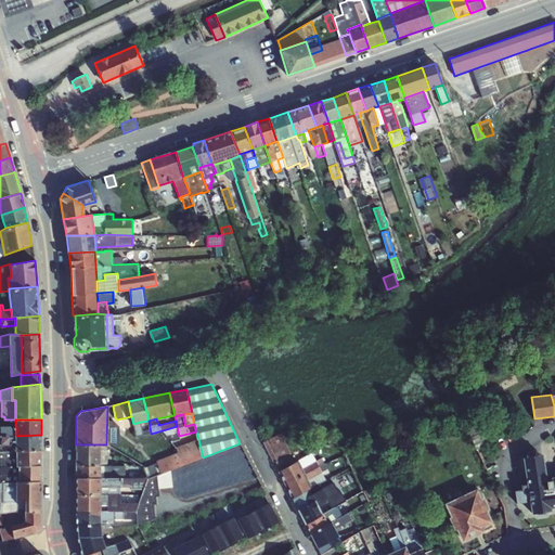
[(141,422),(133,424),(136,436),(143,435),(141,422)]
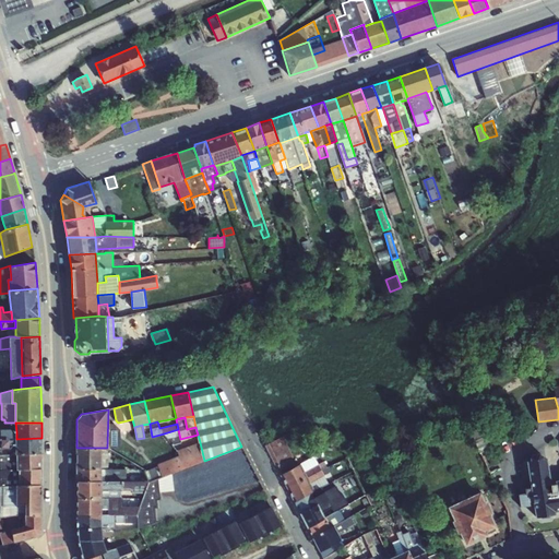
[(0,429),(0,438),(16,439),(16,431),(12,431),(10,429),(0,429)]
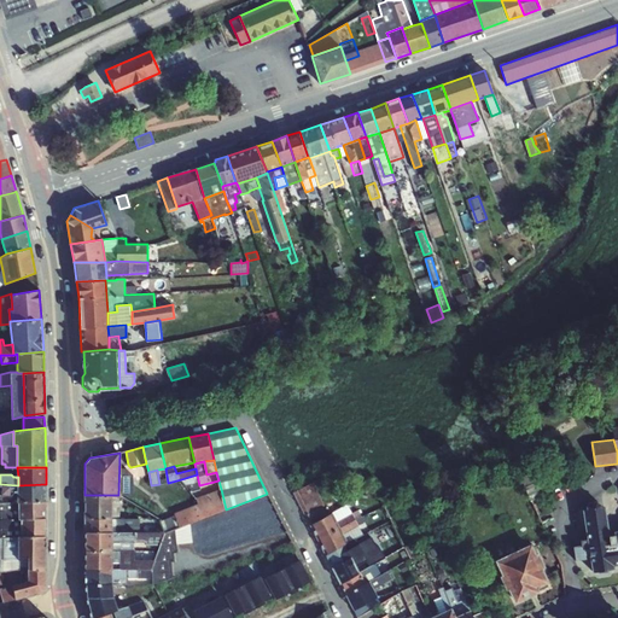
[(199,485),(197,474),(181,479),(191,491),(200,489),(199,485)]
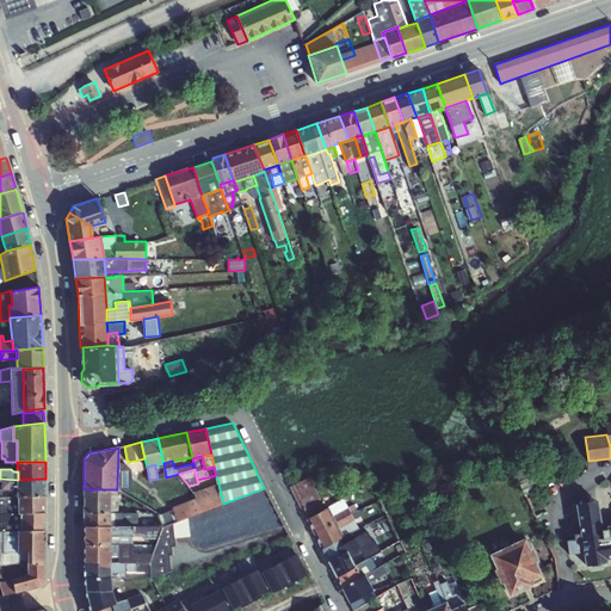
[(290,486),(302,508),(319,500),(321,499),(310,476),(290,486)]
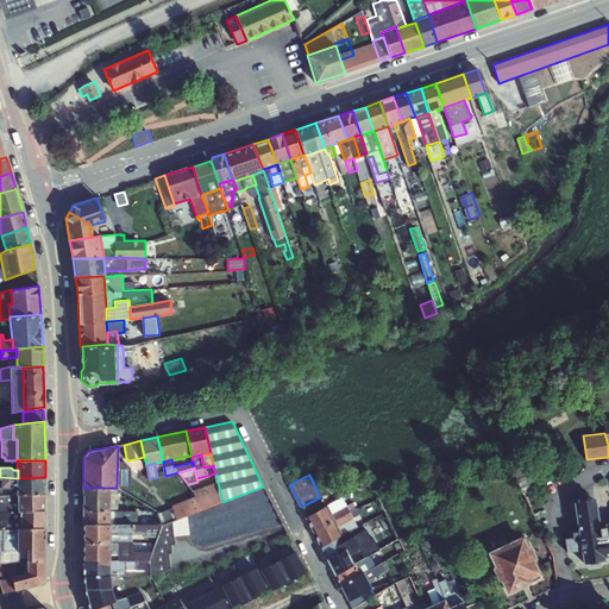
[(18,478),(0,477),(0,487),(12,488),(13,485),(18,485),(18,478)]
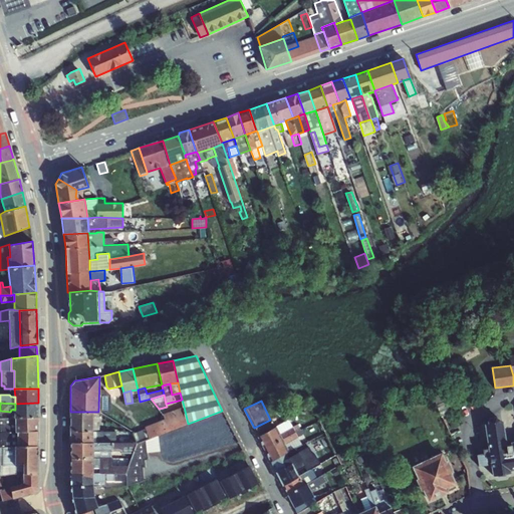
[(15,418),(38,417),(38,403),(15,404),(15,410),(15,418)]
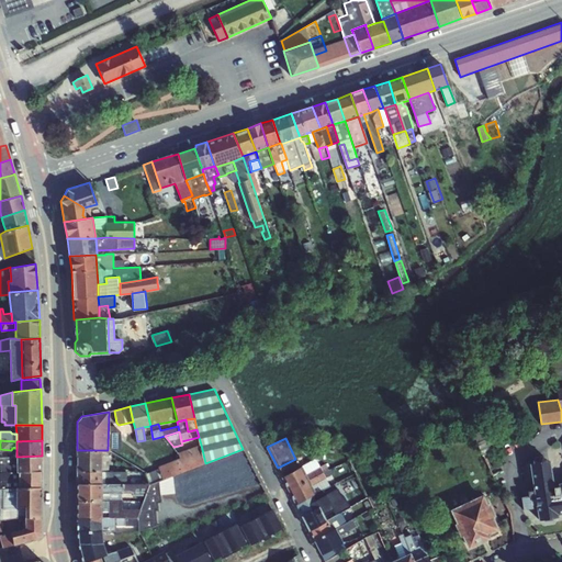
[(164,480),(173,475),(205,463),(201,445),(178,453),(180,458),(158,467),(159,468),(164,480)]
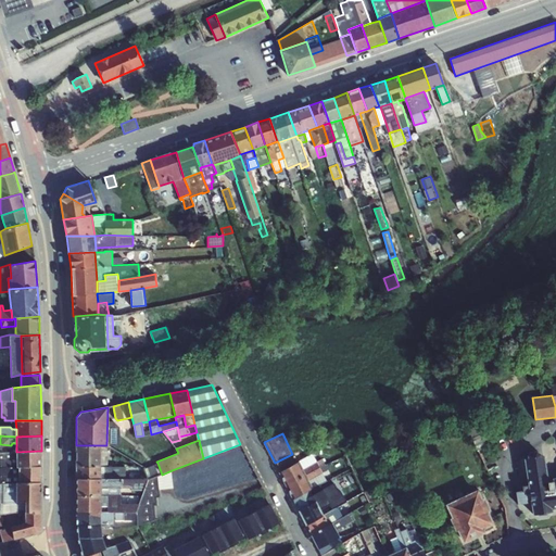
[(101,466),(100,445),(76,445),(76,466),(101,466)]
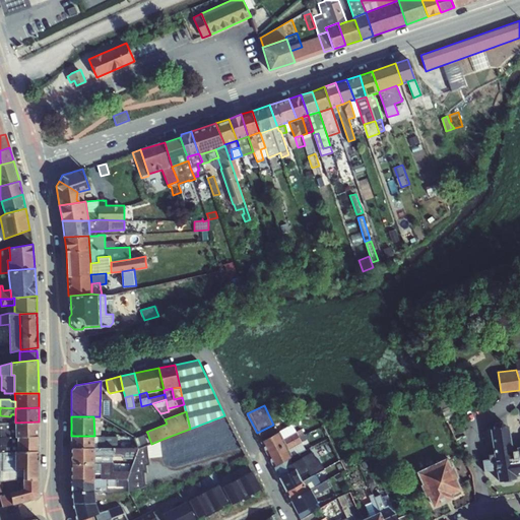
[(18,437),(39,436),(39,421),(15,423),(16,435),(16,437),(18,437)]
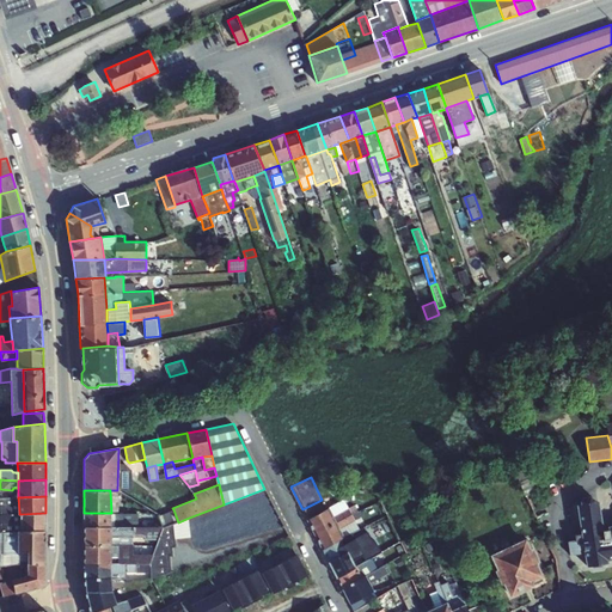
[(2,514),(19,512),(18,497),(1,499),(2,514)]
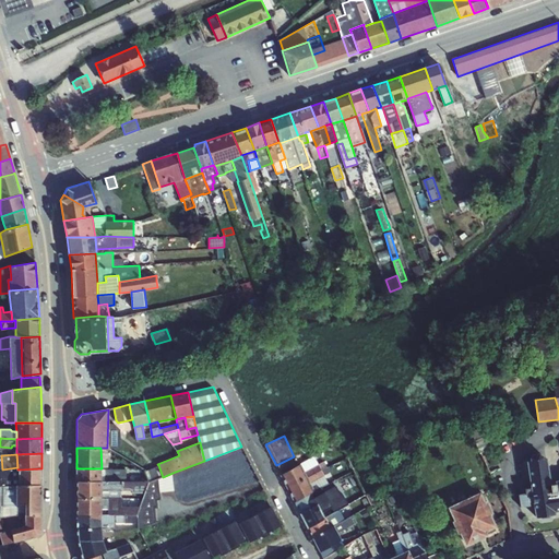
[(313,456),(299,464),(304,472),(318,464),(313,456)]
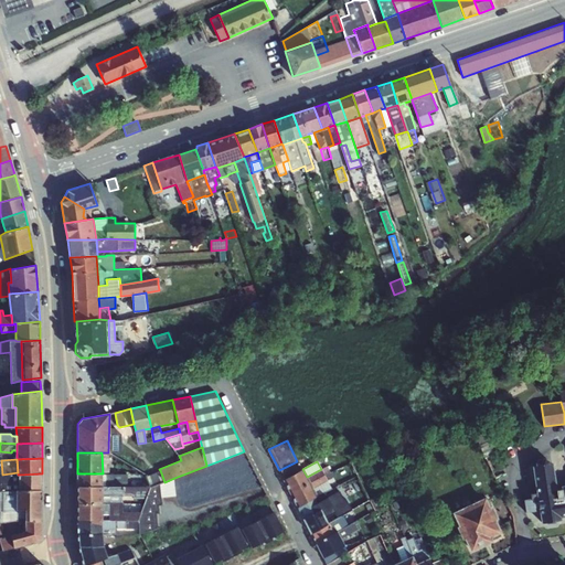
[(279,470),(284,480),(299,471),(295,462),(279,470)]
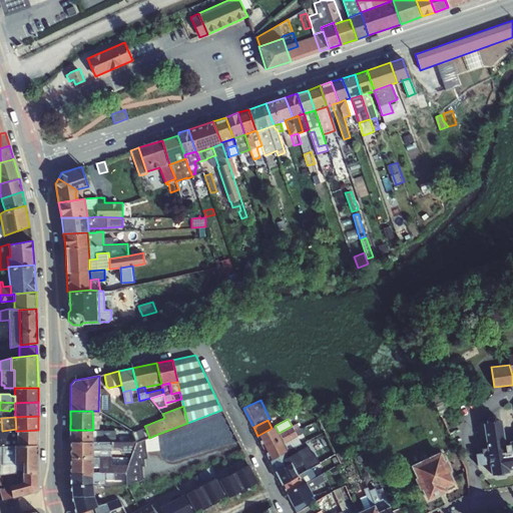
[(492,474),(509,472),(509,469),(512,468),(512,440),(505,442),(502,420),(484,423),(489,454),(490,461),(492,474)]
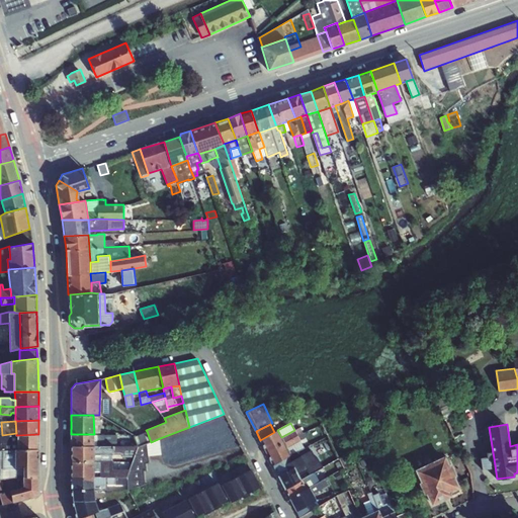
[(294,430),(300,440),(305,438),(303,433),(304,432),(300,427),(294,430)]
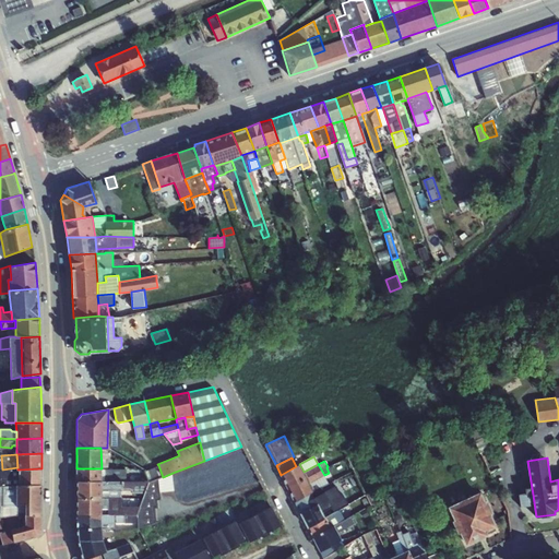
[(281,475),(288,488),(307,478),(304,472),(299,464),(296,466),(281,475)]
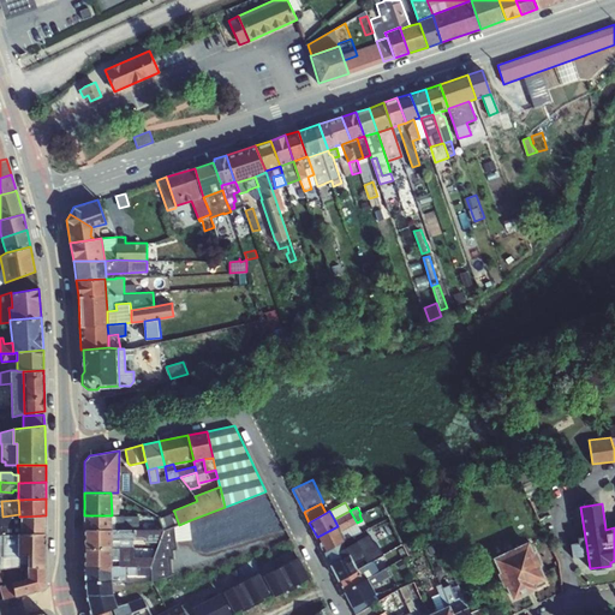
[(350,511),(334,519),(338,526),(340,531),(347,527),(357,523),(350,511)]
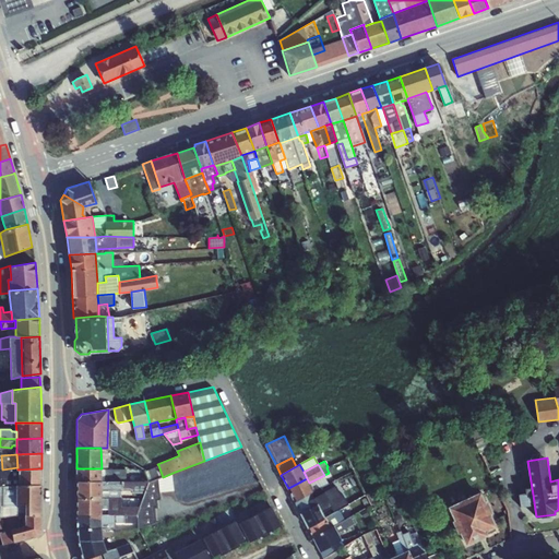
[(158,478),(163,477),(158,465),(144,471),(149,480),(158,478)]
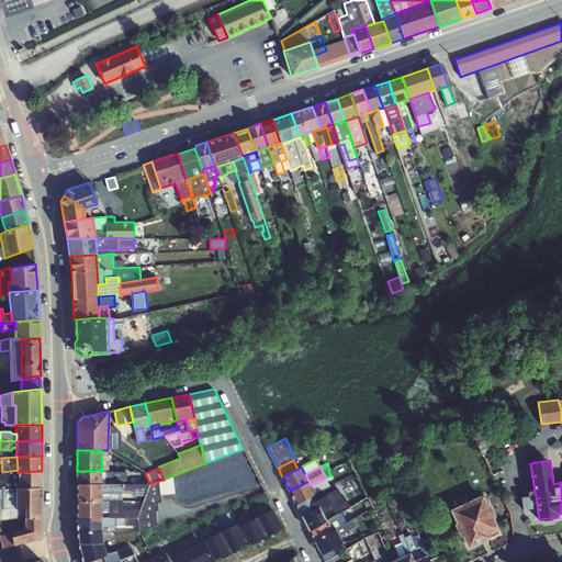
[(20,487),(20,472),(18,472),(18,470),(2,472),(0,472),(0,489),(17,487),(20,487)]
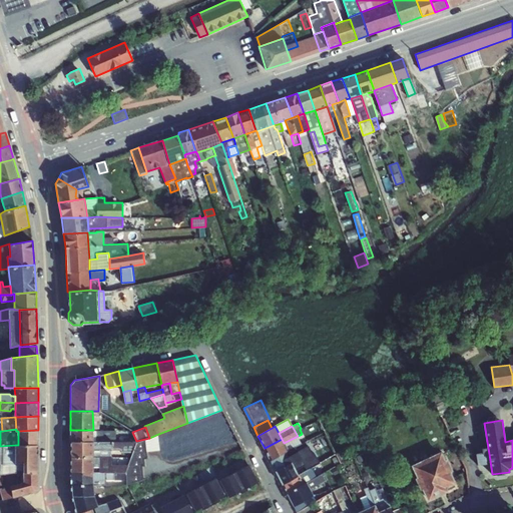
[(18,445),(38,445),(38,430),(18,431),(18,438),(18,445)]
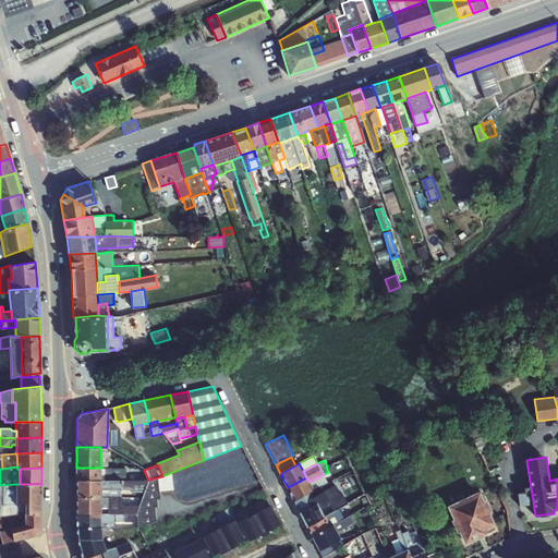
[(76,468),(76,481),(101,481),(101,476),(101,468),(76,468)]
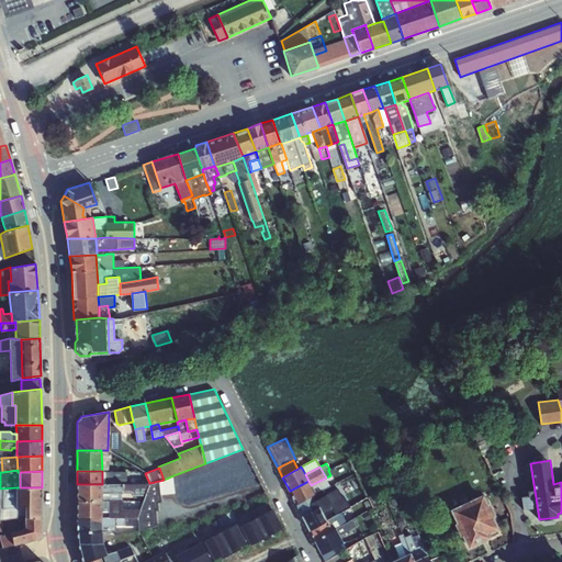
[(164,480),(159,481),(160,495),(175,494),(173,475),(164,480)]
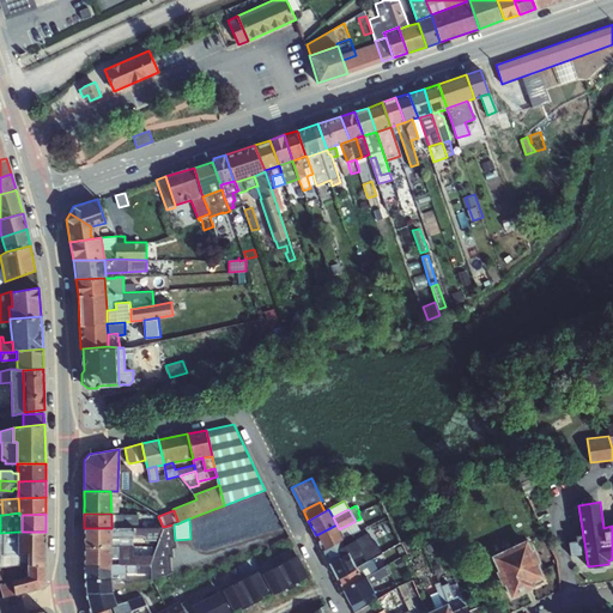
[(344,539),(356,532),(360,529),(356,521),(346,526),(339,529),(344,539)]
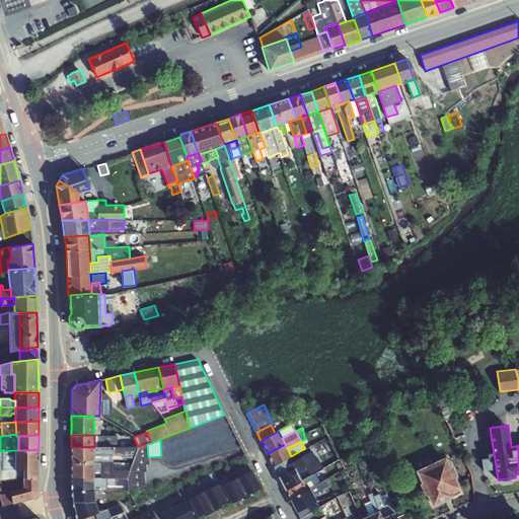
[(94,447),(94,455),(113,455),(113,446),(102,446),(103,442),(94,443),(94,447)]
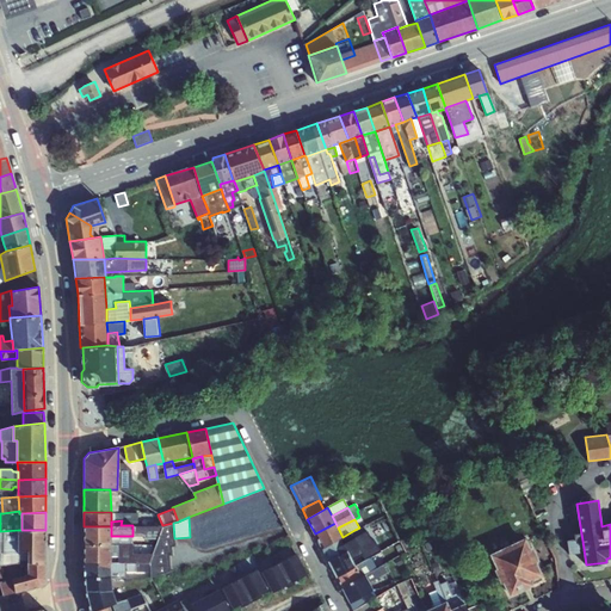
[(153,554),(149,562),(150,572),(150,576),(170,571),(168,555),(172,555),(171,545),(174,545),(174,538),(173,523),(162,525),(153,554)]
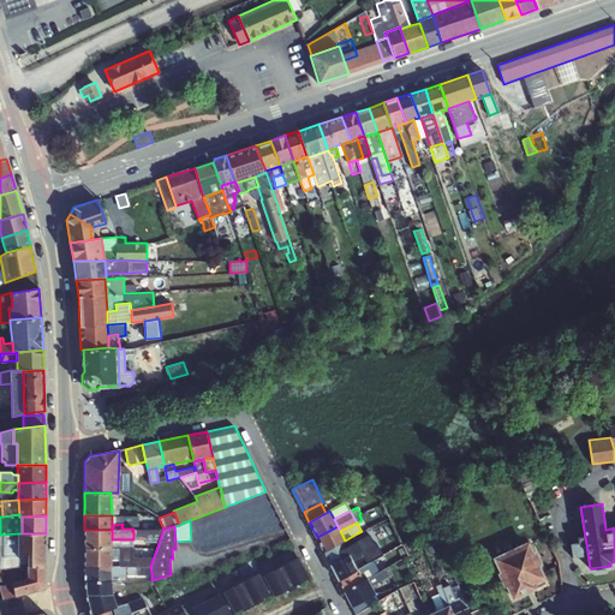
[(317,537),(324,551),(345,541),(340,531),(338,526),(317,537)]
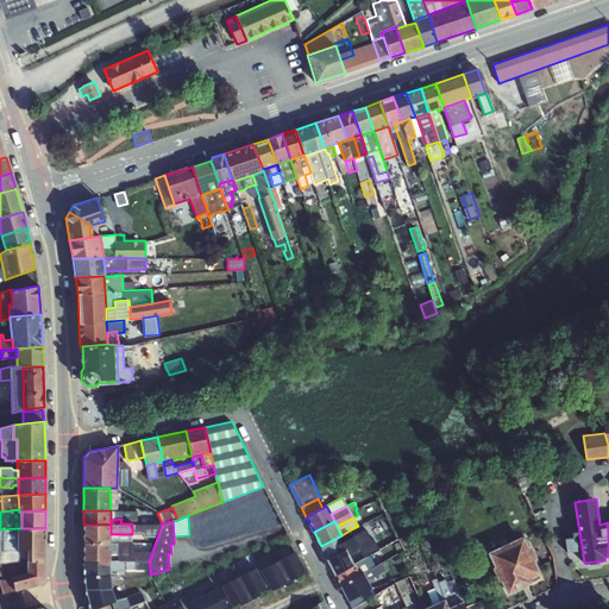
[(83,525),(83,542),(111,542),(111,534),(111,525),(83,525)]
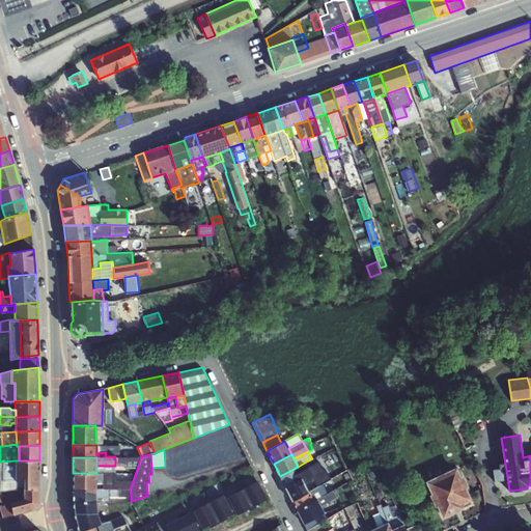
[(0,491),(24,488),(24,478),(16,478),(16,460),(0,462),(0,468),(0,469),(0,485),(0,491)]
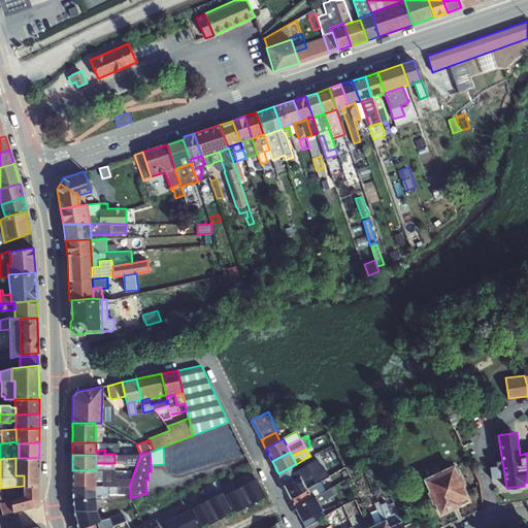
[(24,486),(39,486),(39,458),(19,458),(15,458),(15,475),(24,475),(24,486)]
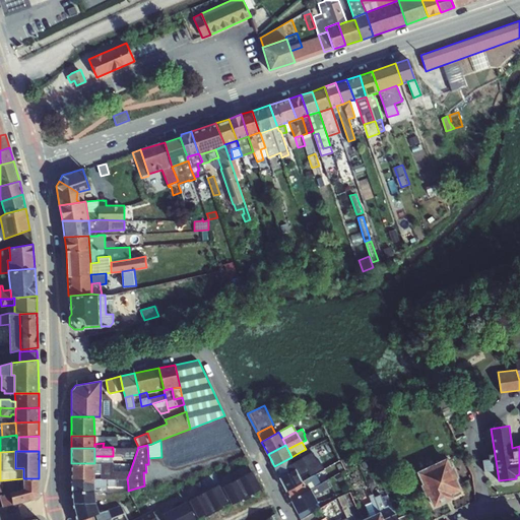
[(280,477),(296,469),(307,461),(302,451),(291,457),(274,466),(280,477)]
